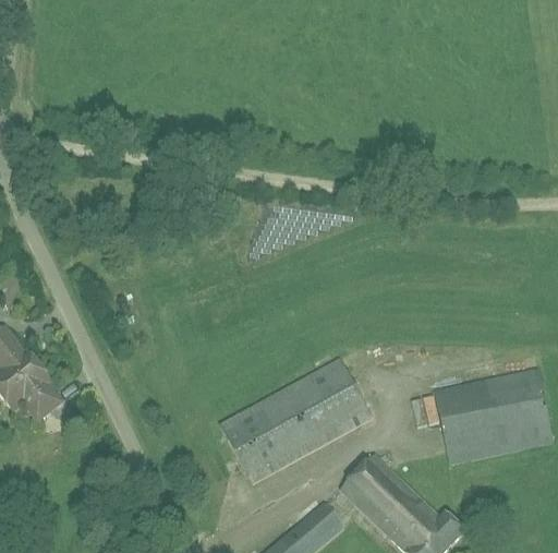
[(0,296),(12,312),(34,295),(13,268),(0,278),(0,296)]
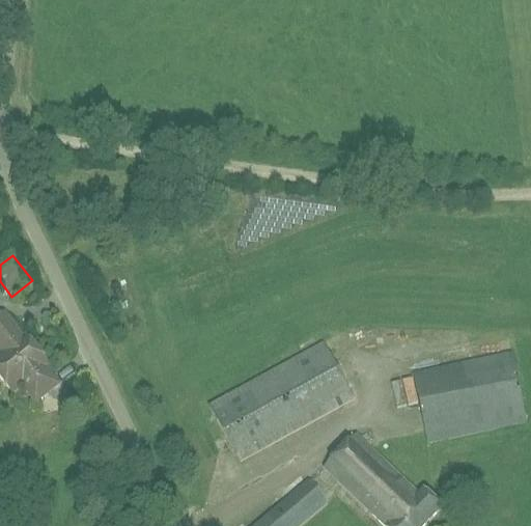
[(23,334),(4,311),(0,313),(0,345),(1,345),(4,349),(0,352),(0,372),(12,389),(23,382),(36,398),(58,381),(45,364),(48,361),(25,333),(23,334)]
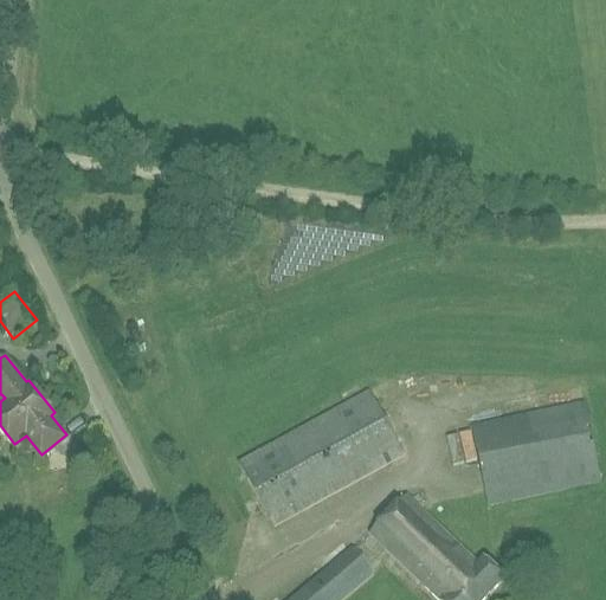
[(274,523),(404,452),(368,387),(238,459),(274,523)]
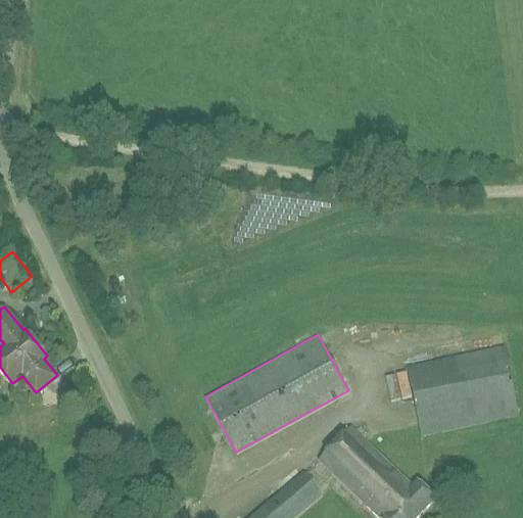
[(421,433),(519,413),(503,343),(406,364),(421,433)]
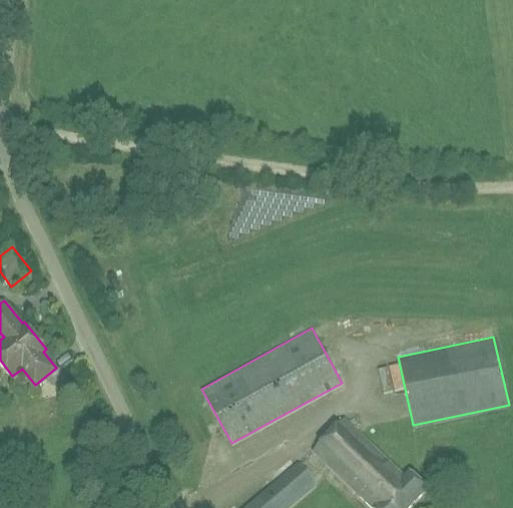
[(404,474),(344,416),(312,449),(373,506),(372,507),(373,507),(406,507),(427,487),(409,469),(404,474)]
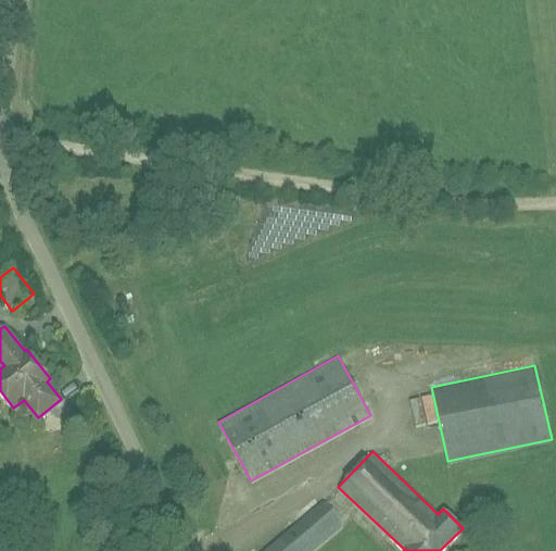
[(307,550),(342,522),(321,499),(261,550),(307,550)]
